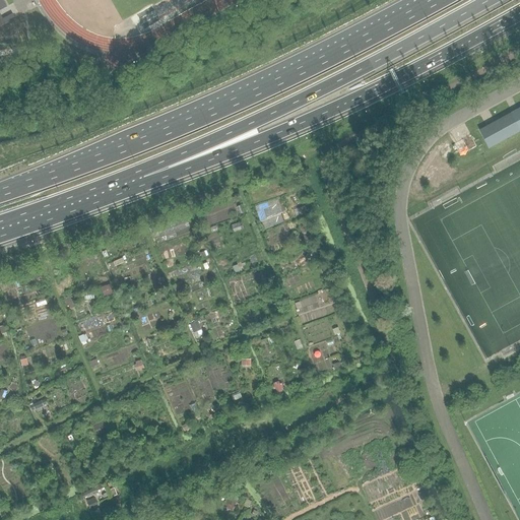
[(0,26),(15,18),(12,13),(2,18),(0,14),(0,26)]
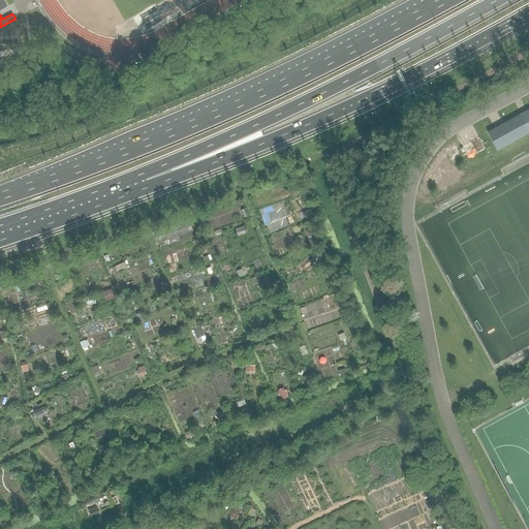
[(528,130),(528,110),(520,115),(528,130)]
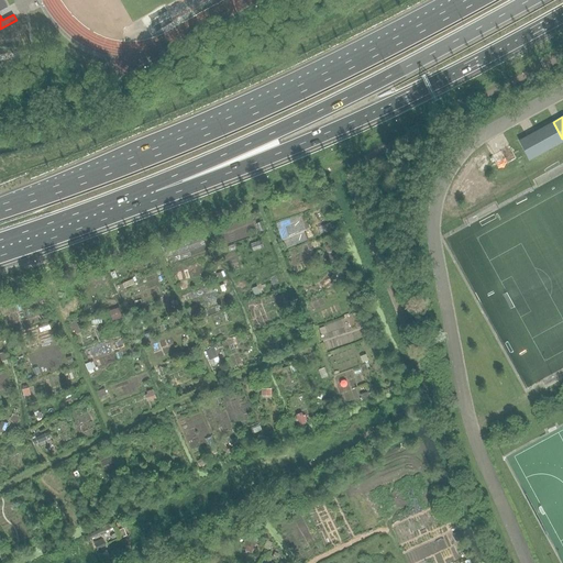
[(562,139),(553,122),(519,141),(530,161),(562,142),(562,139)]
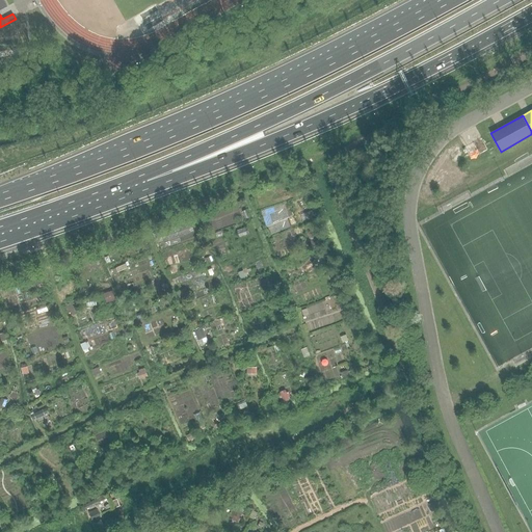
[(303,213),(307,220),(312,217),(309,211),(303,213)]
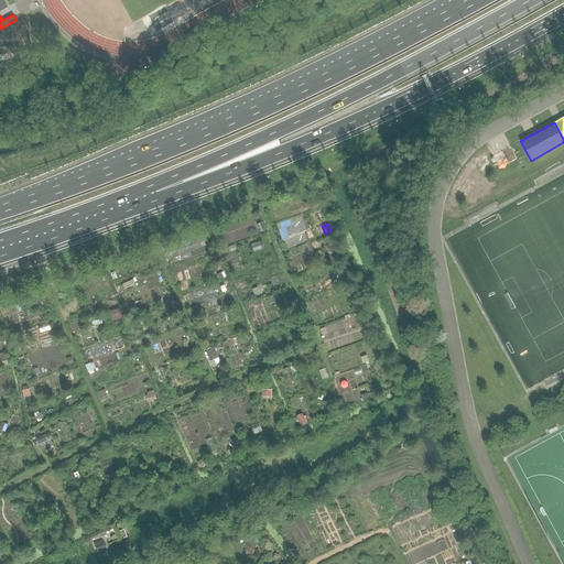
[(251,245),(253,251),(264,248),(262,241),(251,245)]
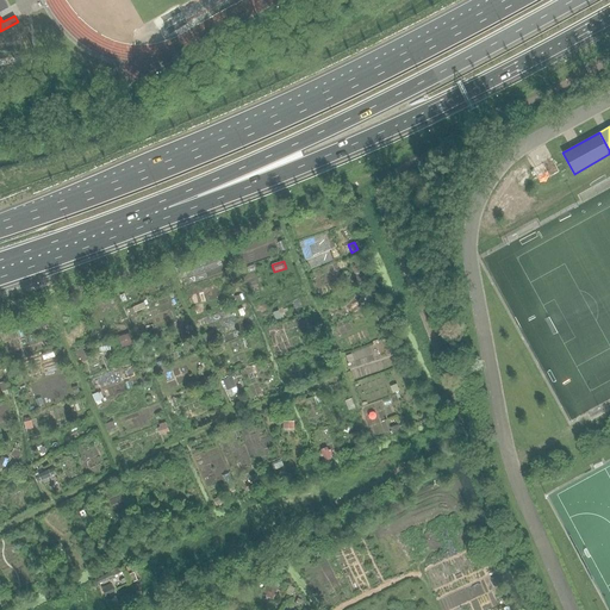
[(187,272),(184,265),(174,268),(176,275),(187,272)]
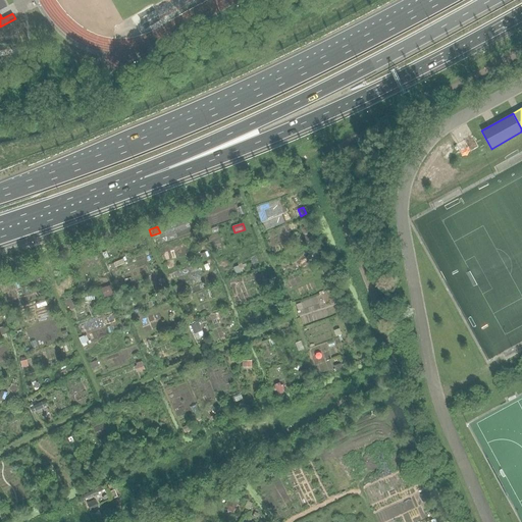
[(333,254),(330,247),(323,250),(326,257),(333,254)]
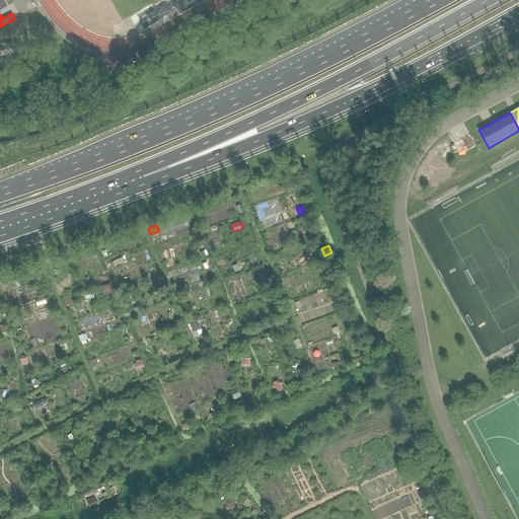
[(31,272),(33,278),(41,276),(39,270),(31,272)]
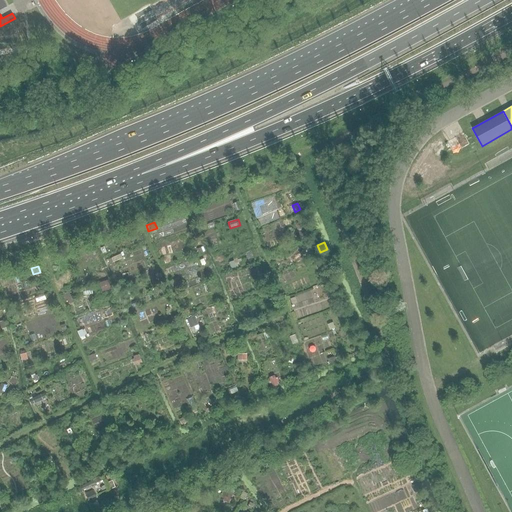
[(100,283),(103,291),(112,289),(109,280),(100,283)]
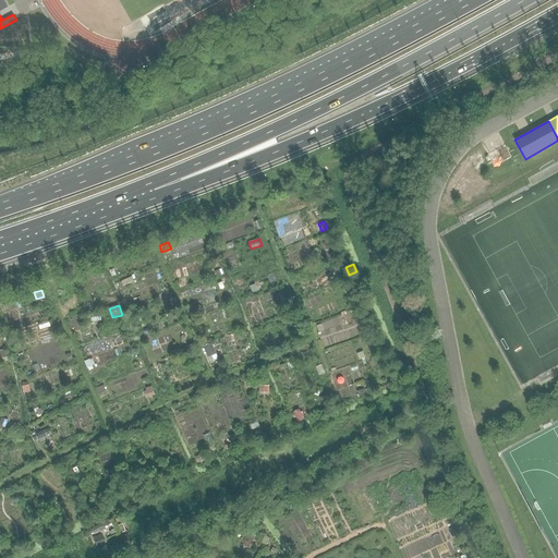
[(204,348),(208,358),(216,353),(211,344),(204,348)]
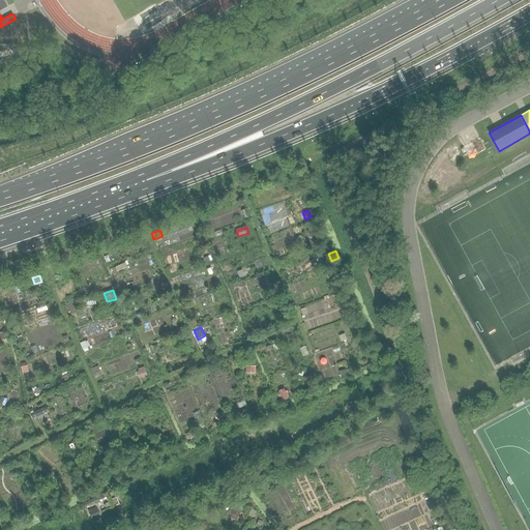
[(171,342),(173,347),(180,344),(178,339),(171,342)]
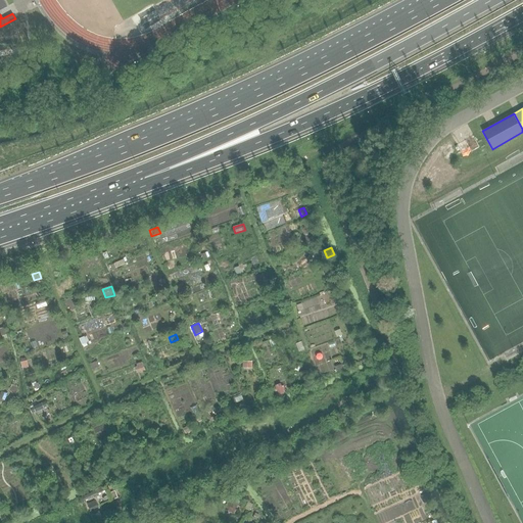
[(79,339),(83,346),(88,344),(84,336),(79,339)]
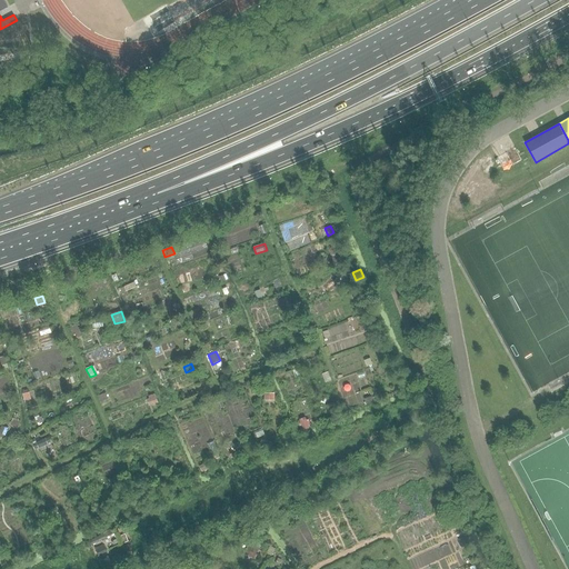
[(322,375),(326,382),(331,380),(328,372),(322,375)]
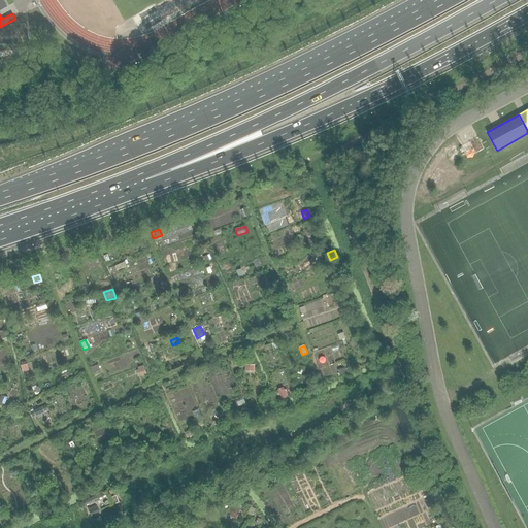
[(139,376),(146,373),(144,367),(137,370),(139,376)]
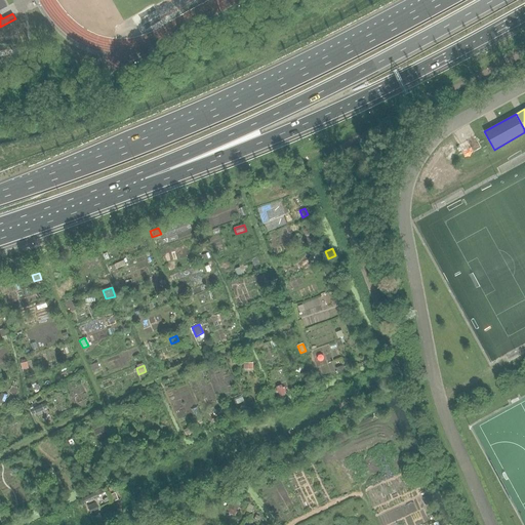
[(336,368),(338,374),(346,371),(344,365),(336,368)]
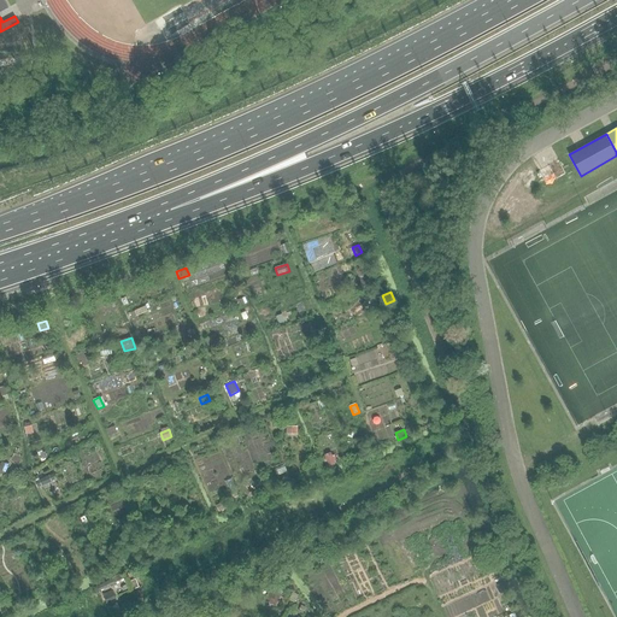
[(325,460),(329,468),(336,464),(334,457),(325,460)]
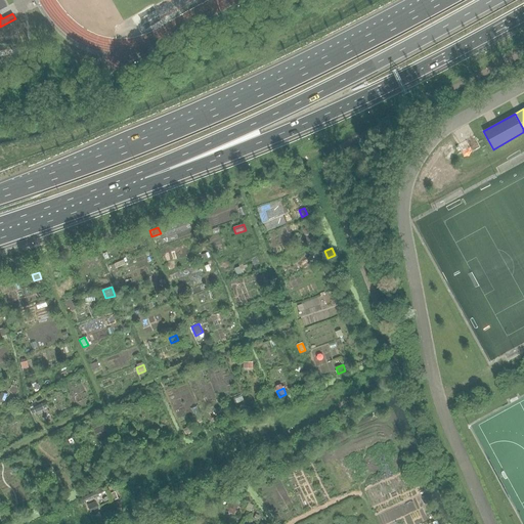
[(235,404),(244,400),(242,395),(233,399),(235,404)]
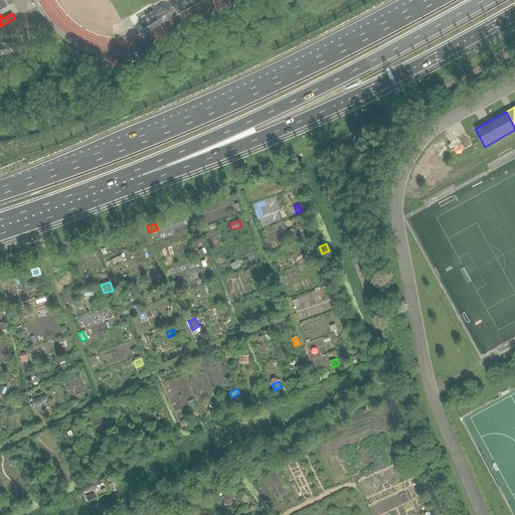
[(29,402),(31,407),(46,400),(44,395),(29,402)]
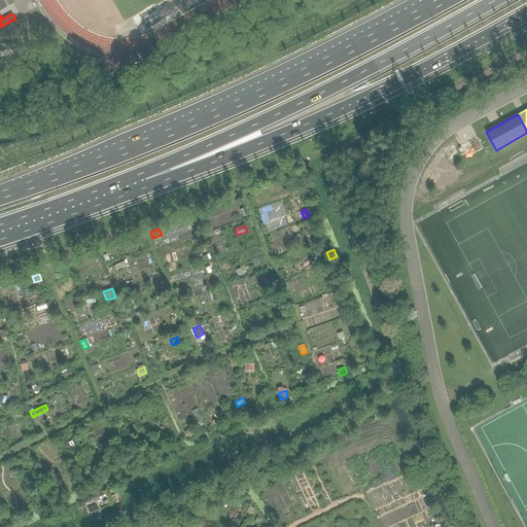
[(83,500),(85,504),(99,498),(97,494),(83,500)]
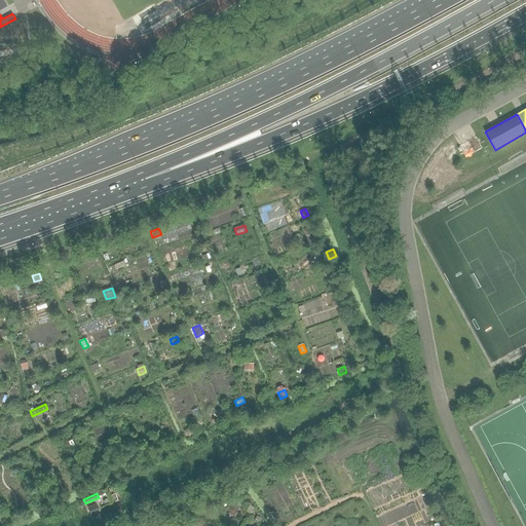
[(428,496),(423,499),(426,506),(431,503),(428,496)]
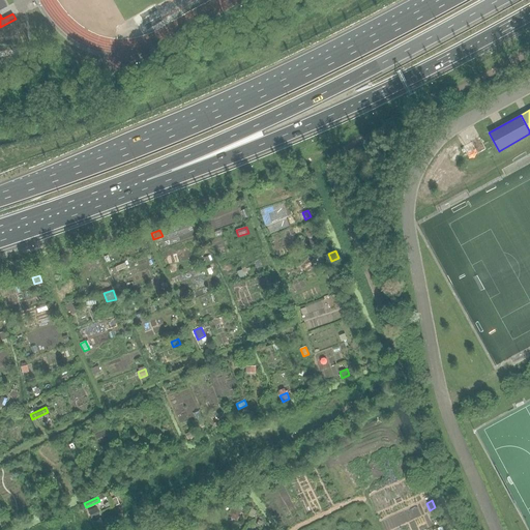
[(243,506),(235,502),(228,516),(237,521),(242,511),(241,510),(243,506)]
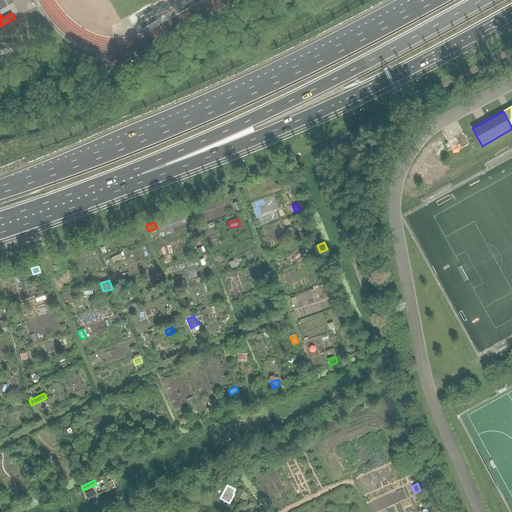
[(85,493),(89,500),(96,496),(93,490),(85,493)]
